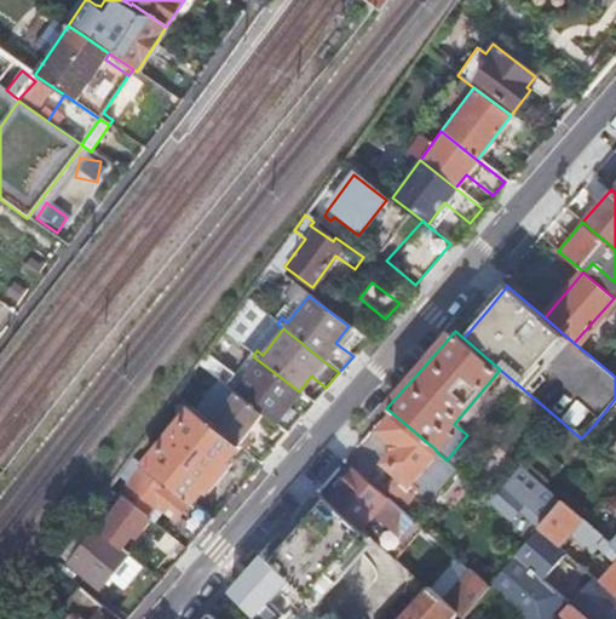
[(299,391),(253,356),(248,361),(254,366),(232,393),(262,414),(274,424),(287,406),(300,417),(312,402),(299,391)]
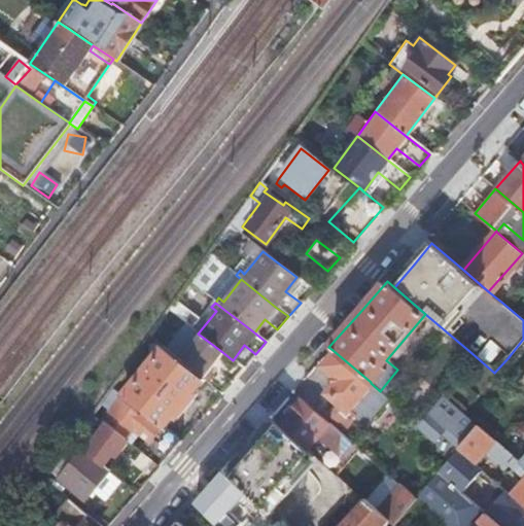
[(222,352),(198,334),(178,359),(177,360),(201,379),(202,378),(222,352)]
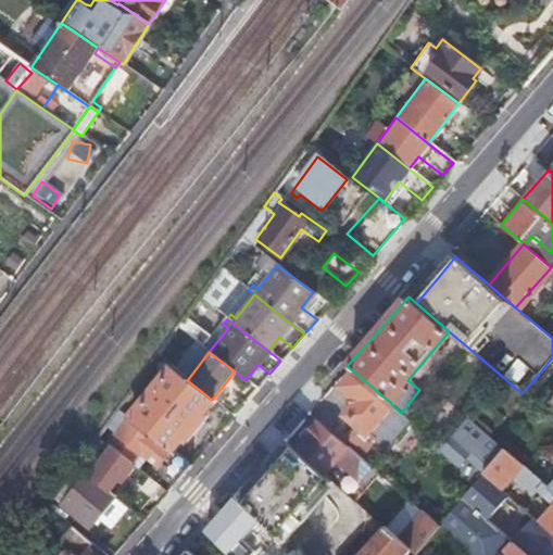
[(188,379),(171,365),(127,418),(139,427),(171,453),(213,400),(212,400),(187,380),(188,379)]
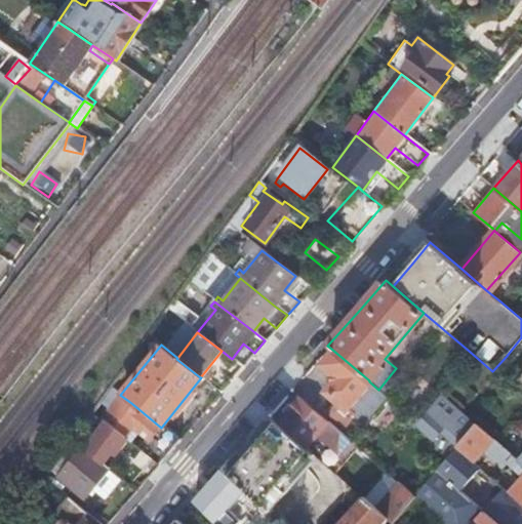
[(331,349),(319,363),(331,374),(331,383),(324,392),(334,401),(323,411),(342,428),(344,422),(347,418),(351,415),(359,422),(384,395),(378,390),(369,381),(369,380),(331,349)]
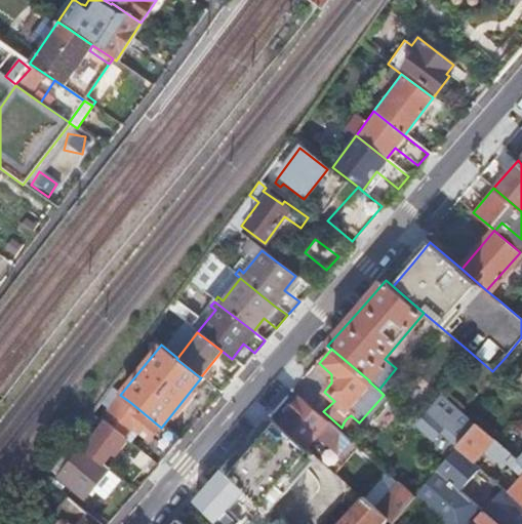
[(221,392),(229,381),(213,367),(204,378),(221,392)]
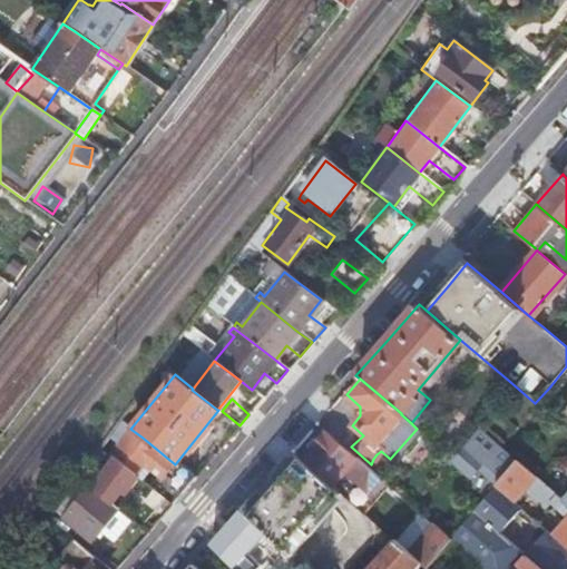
[(130,429),(128,427),(117,441),(107,454),(137,477),(136,478),(146,486),(170,504),(183,489),(193,478),(175,464),(143,438),(130,429)]
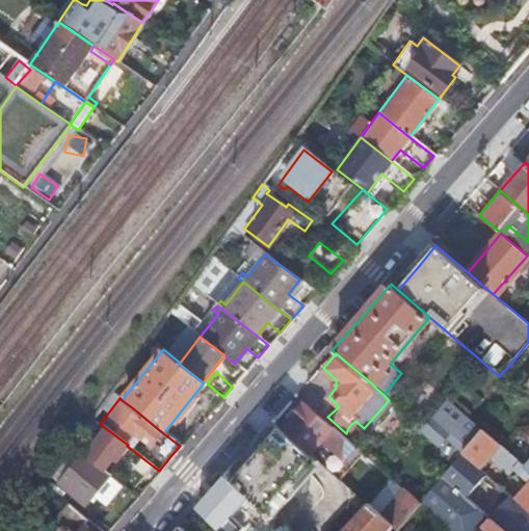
[(461,451),(480,428),(470,419),(440,400),(431,408),(435,412),(420,430),(438,444),(445,435),(449,431),(457,439),(453,444),(461,451)]
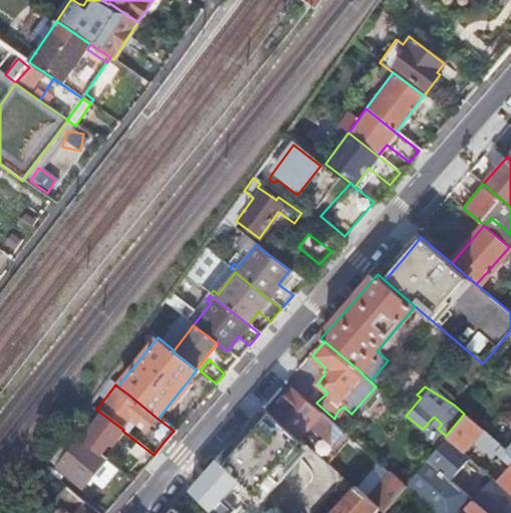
[(319,412),(293,389),(287,396),(280,405),(271,414),(307,445),(312,449),(323,437),(331,443),(341,431),(319,412)]
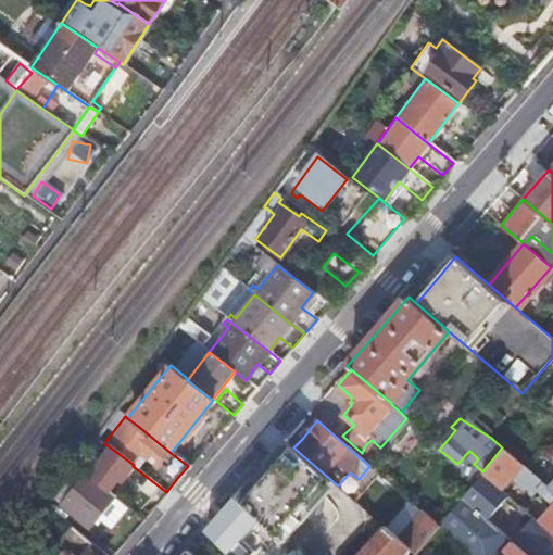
[(114,430),(105,424),(97,436),(95,438),(103,444),(104,443),(114,430)]
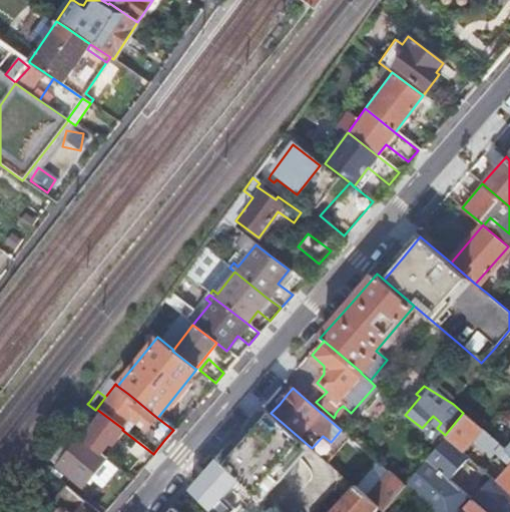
[(280,404),(287,395),(283,391),(276,400),(280,404)]
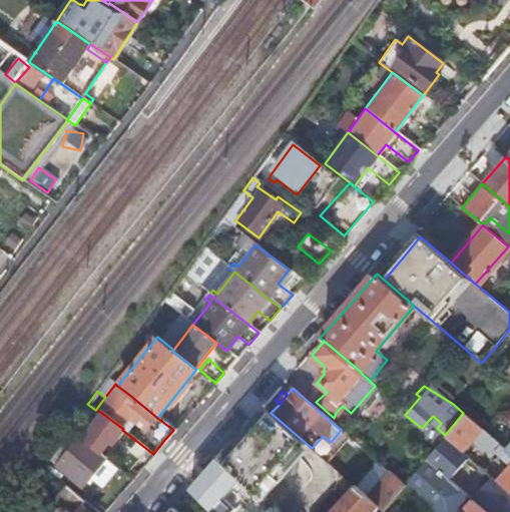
[(95,410),(87,404),(69,430),(76,436),(77,435),(79,437),(96,451),(105,440),(111,444),(122,430),(123,429),(96,409),(95,410)]
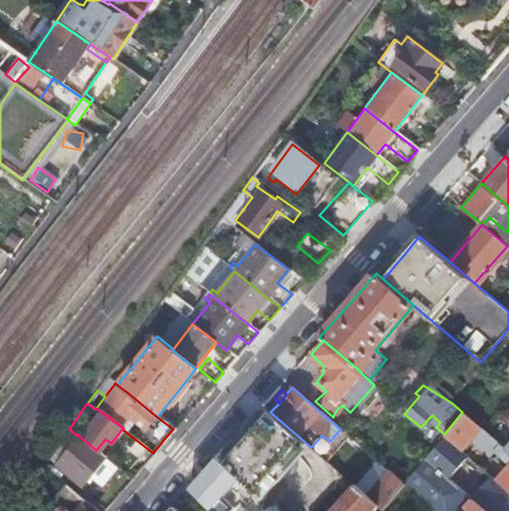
[(270,412),(265,407),(238,439),(219,461),(254,493),(259,497),(306,443),(270,412)]
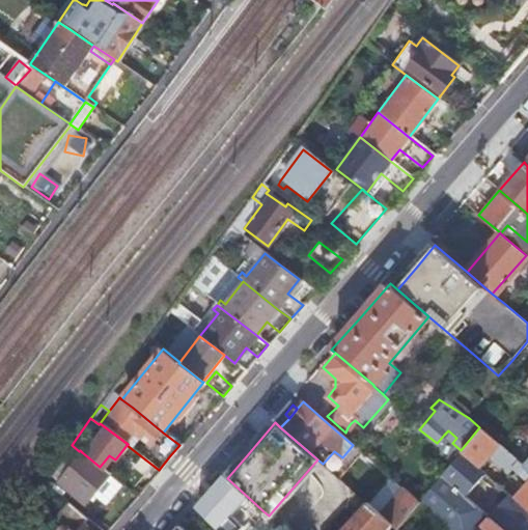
[(527,469),(479,427),(461,450),(460,451),(477,467),(485,455),(506,473),(511,467),(517,472),(517,473),(527,482),(513,499),(512,499),(525,510),(527,512),(527,469)]
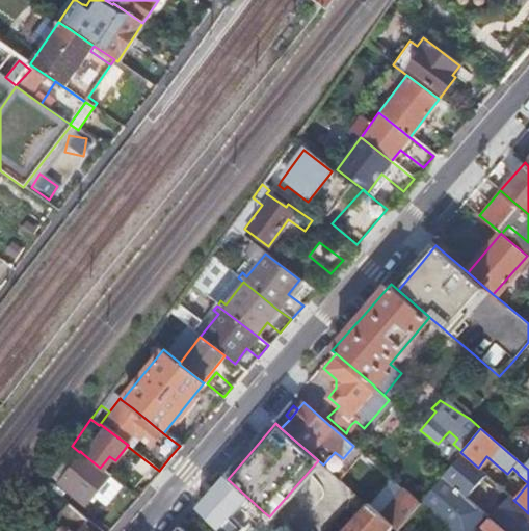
[(449,431),(445,435),(453,444),(457,439),(449,431)]
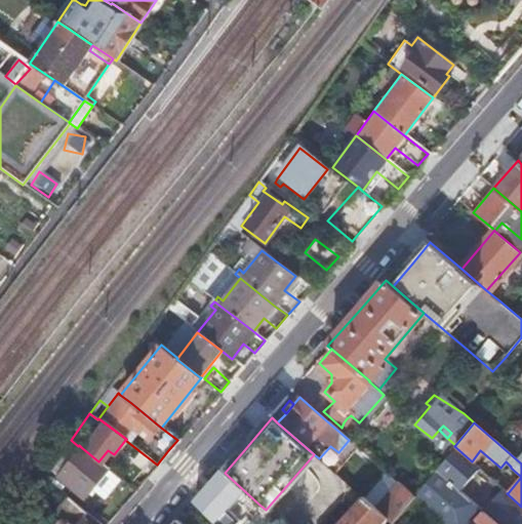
[(56,476),(78,446),(71,440),(49,471),(56,476)]
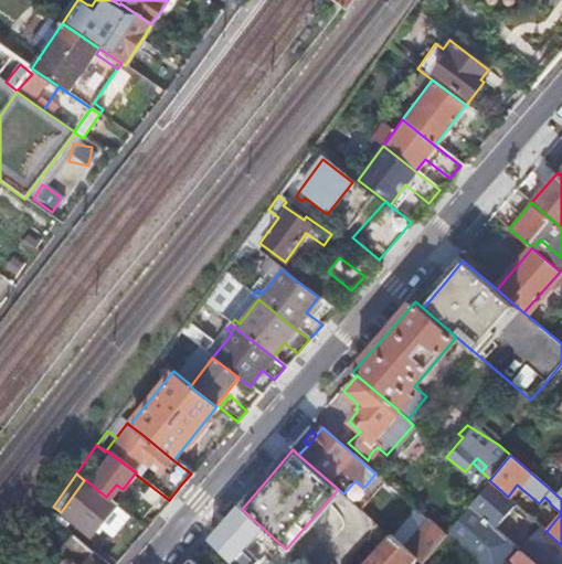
[(356,480),(343,493),(360,509),(384,480),(375,474),(364,487),(356,480)]
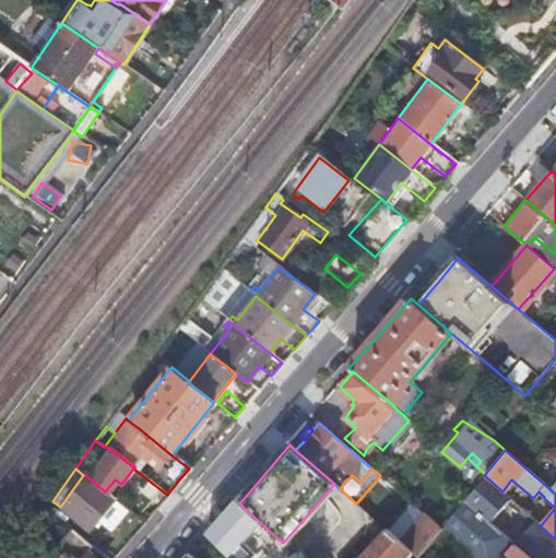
[(105,491),(86,476),(84,474),(83,475),(60,507),(89,531),(96,521),(113,499),(114,498),(105,491)]
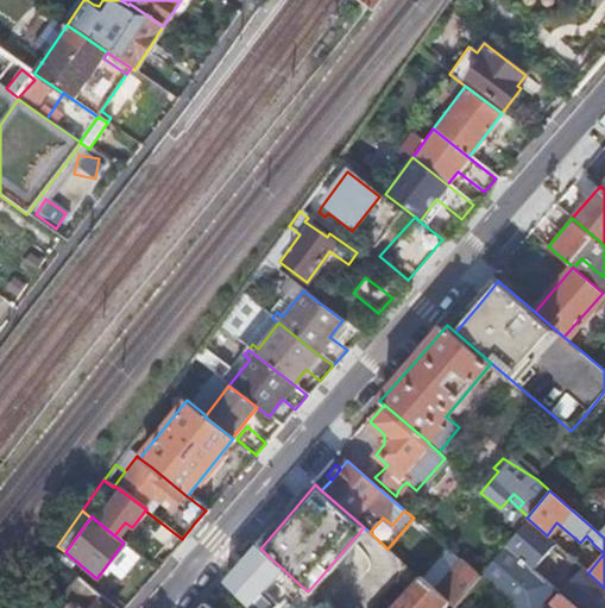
[(604,607),(604,588),(602,585),(587,572),(588,572),(547,536),(527,518),(480,576),(516,607),(604,607)]
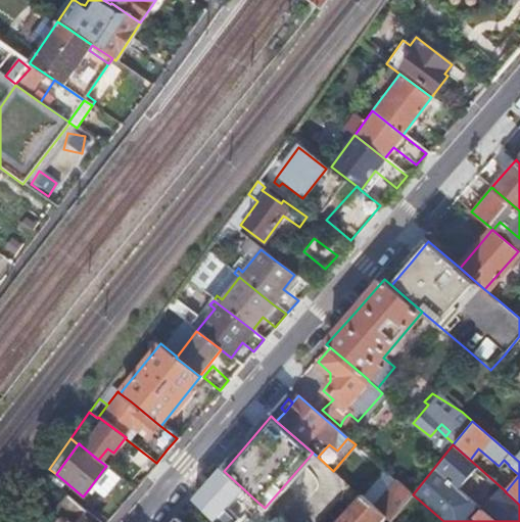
[(156,463),(134,445),(124,457),(146,473),(156,463)]
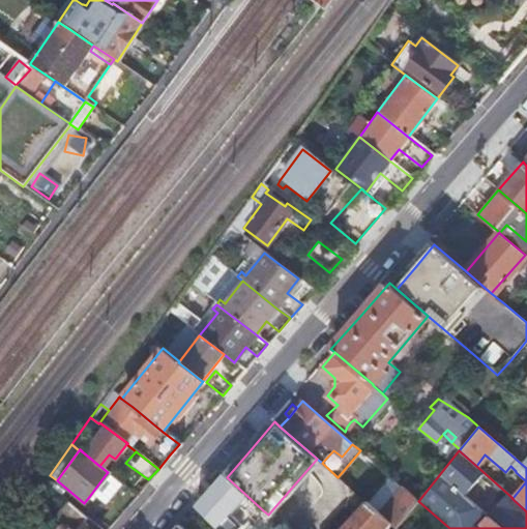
[(119,483),(107,473),(91,494),(104,503),(119,483)]
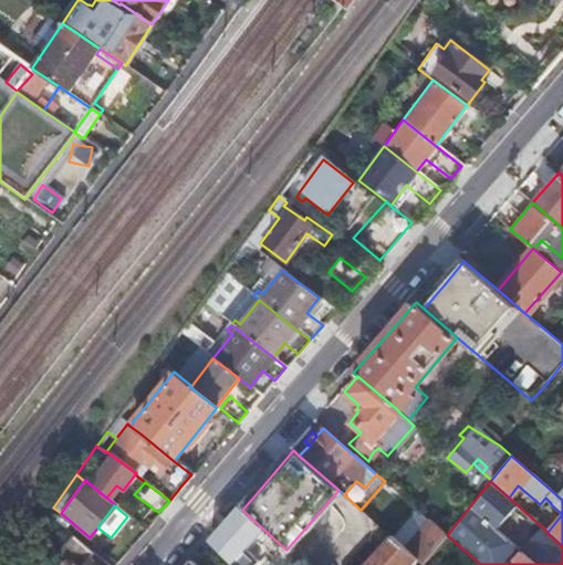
[(242,510),(238,505),(226,520),(208,540),(229,561),(233,564),(254,564),(267,551),(273,555),(281,545),(242,510)]
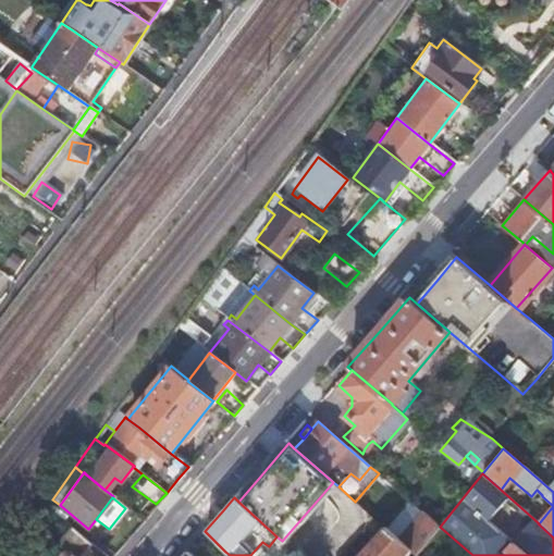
[(416,554),(440,527),(422,511),(408,528),(398,539),(409,548),(410,550),(416,554)]
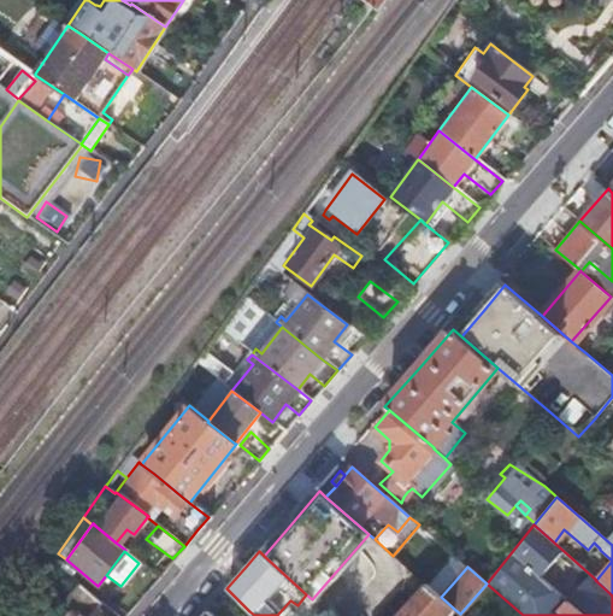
[(441,576),(431,588),(441,597),(452,585),(441,576)]
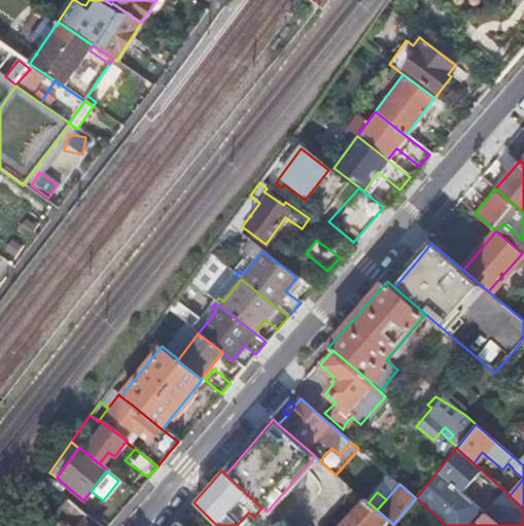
[(381,525),(387,519),(377,510),(369,502),(363,498),(362,498),(337,525),(381,525)]
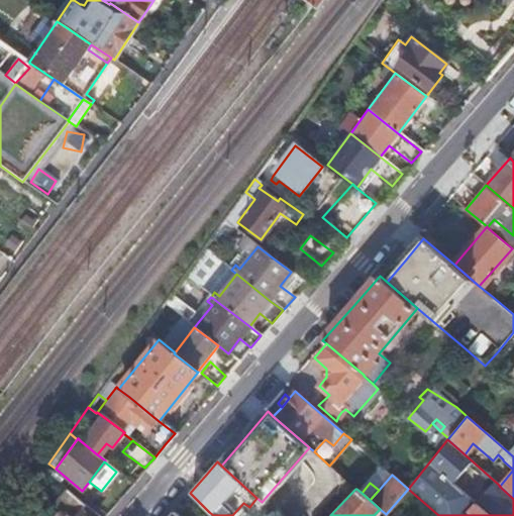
[(64,490),(43,514),(44,515),(85,515),(77,508),(80,503),(64,490)]
